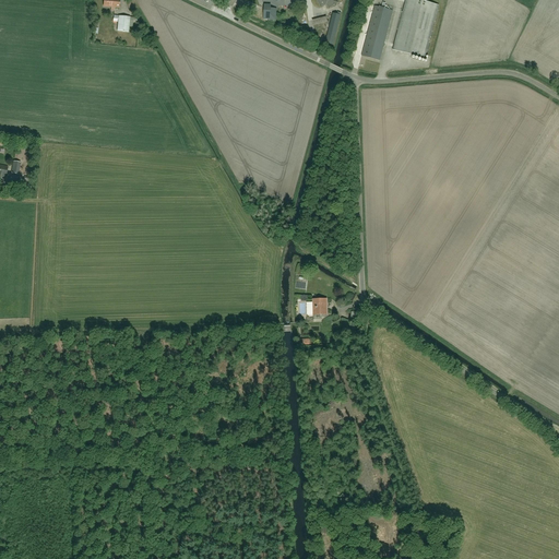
[(419,0),(405,0),(393,50),(425,59),(439,6),(419,0)]
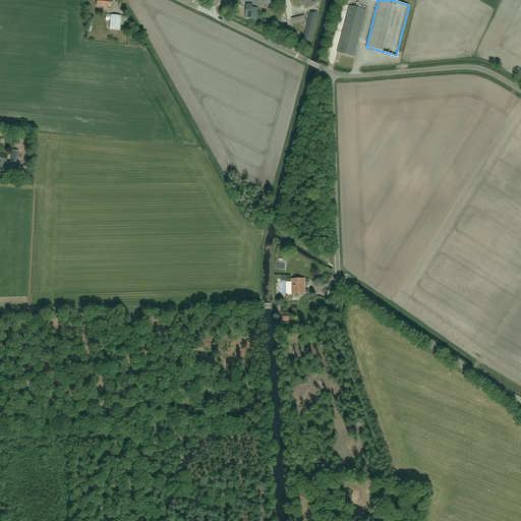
[(354,56),(366,10),(349,5),(337,52),(354,56)]
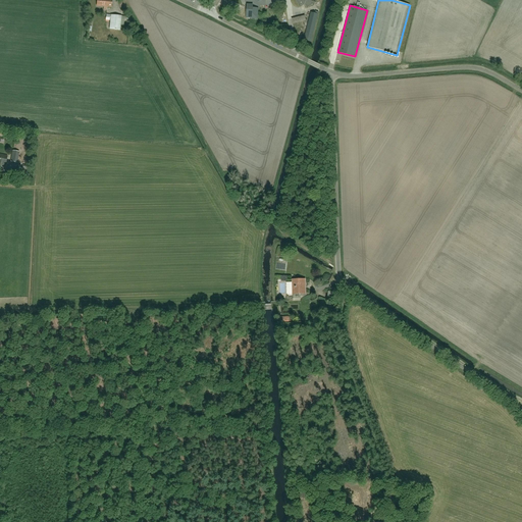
[(258,19),(258,8),(247,7),(246,18),(258,19)]
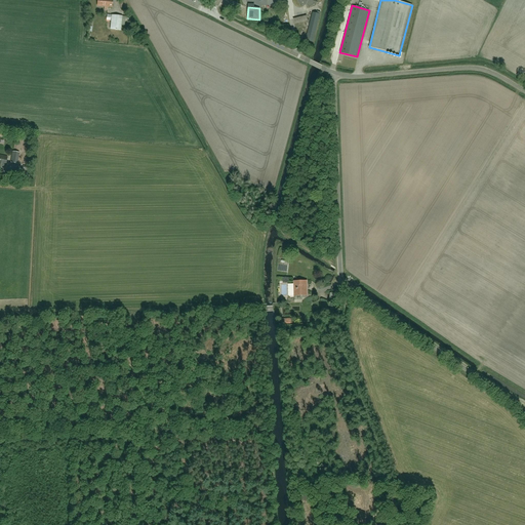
[(313,42),(320,14),(313,12),(306,40),(313,42)]
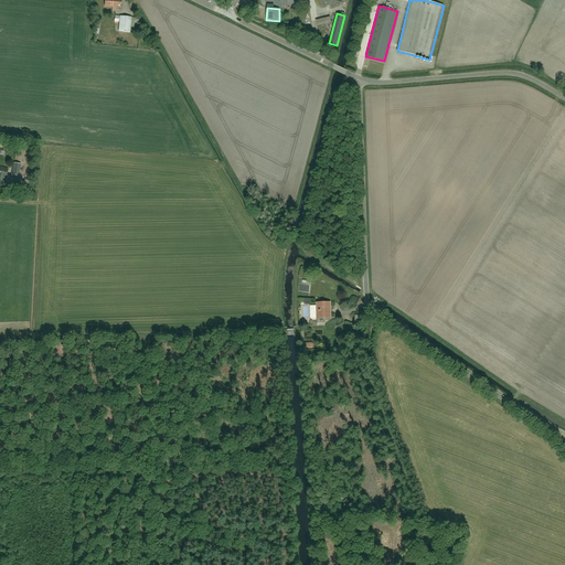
[(119,22),(118,31),(130,33),(131,18),(115,16),(115,22),(119,22)]
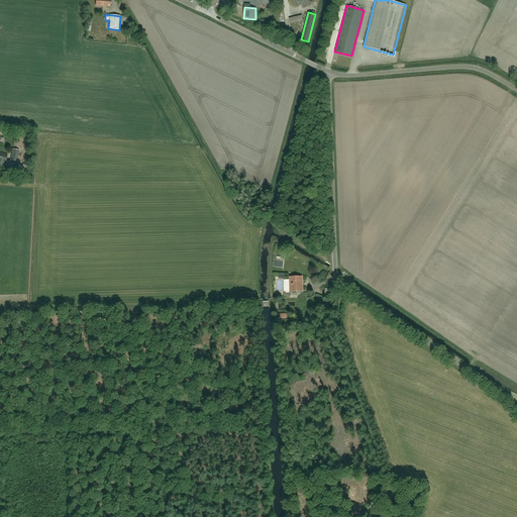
[(290,23),(303,20),(302,15),(289,18),(290,23)]
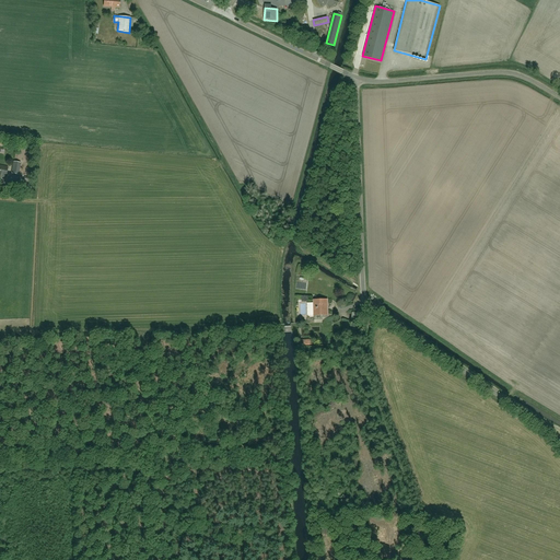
[(314,315),(327,315),(327,300),(314,300),(314,315)]
